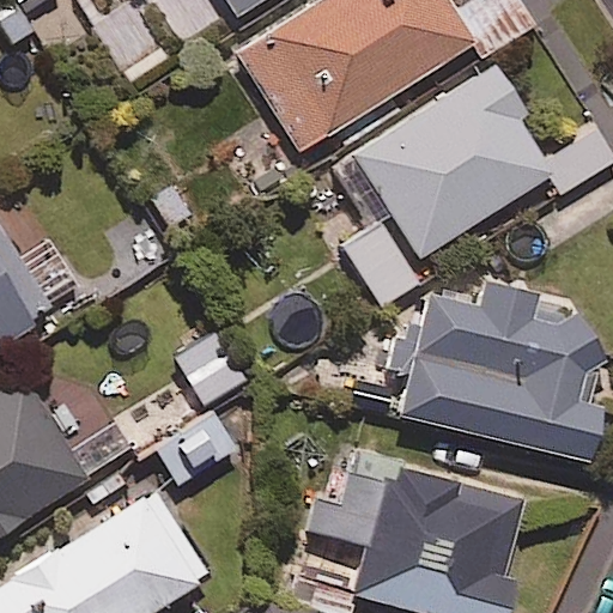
[(268,0),(224,0),(238,20),(268,0)]
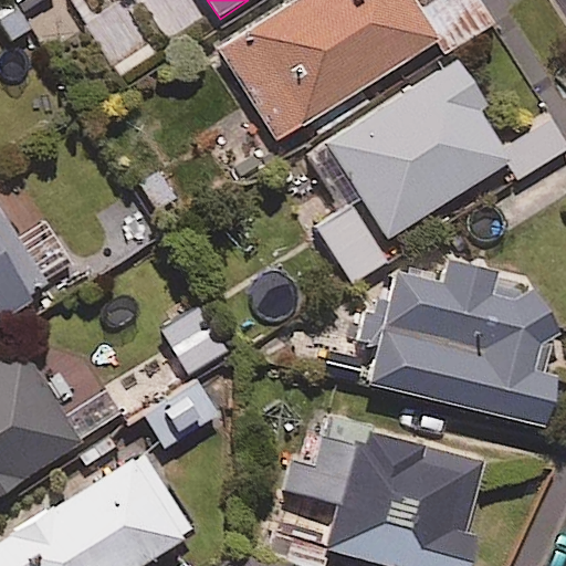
[(439,41),(413,0),(297,0),(220,49),(279,143),(439,41)]
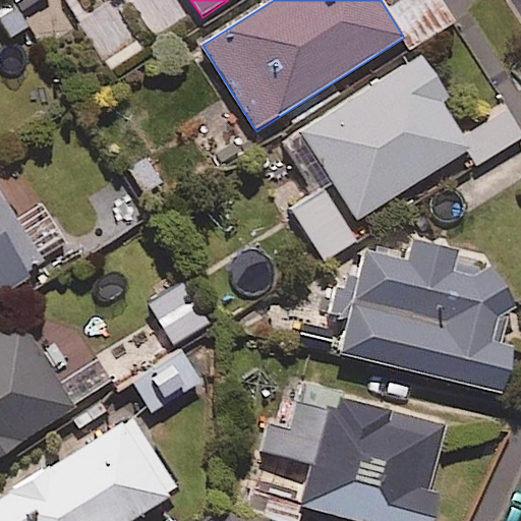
[(455,22),(441,0),(403,0),(394,6),(418,46),(455,22)]
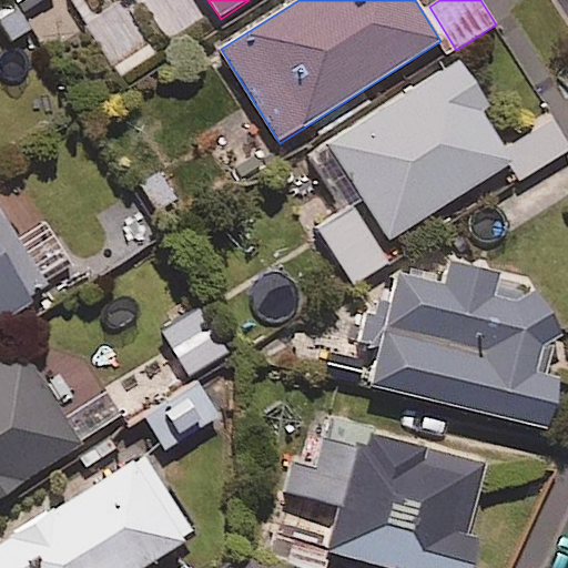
[(487,107),(459,62),(326,144),(387,242),(513,165),(479,112),(487,107)]
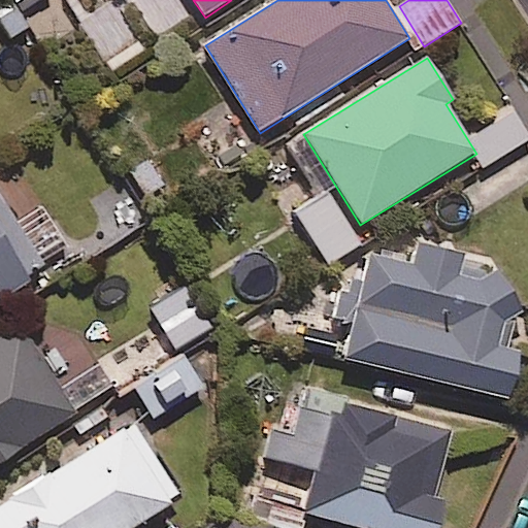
[(527,142),(510,114),(475,136),(491,163),(527,142)]
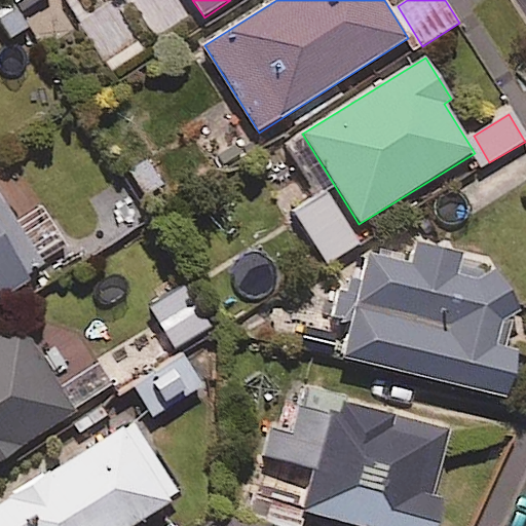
[(358,242),(330,193),(295,213),(323,262),(358,242)]
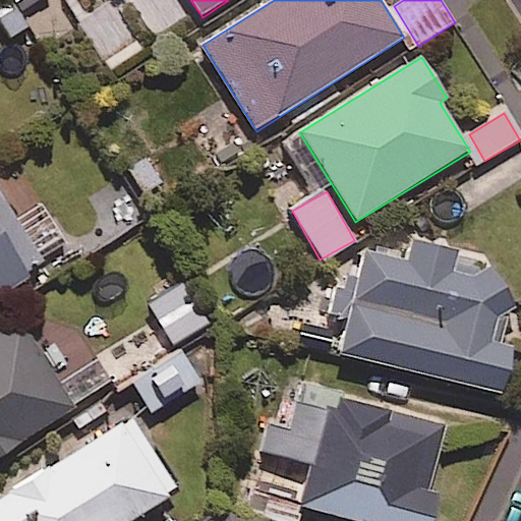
[(0,297),(47,269),(0,193),(0,297)]
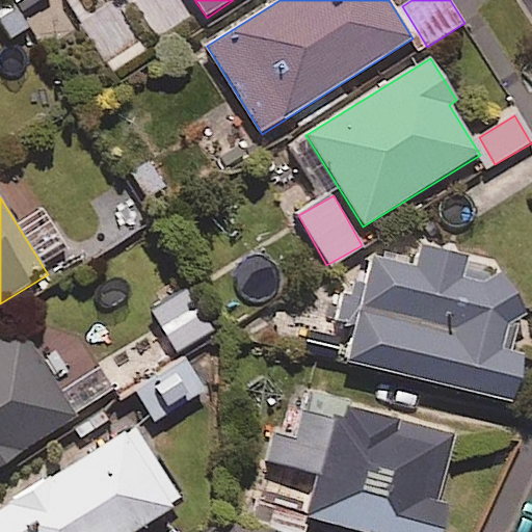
[(446,251),(421,245),(415,270),(356,257),(347,291),(364,295),(347,363),(513,404),(526,355),(508,351),(524,286),(443,265),(446,251)]
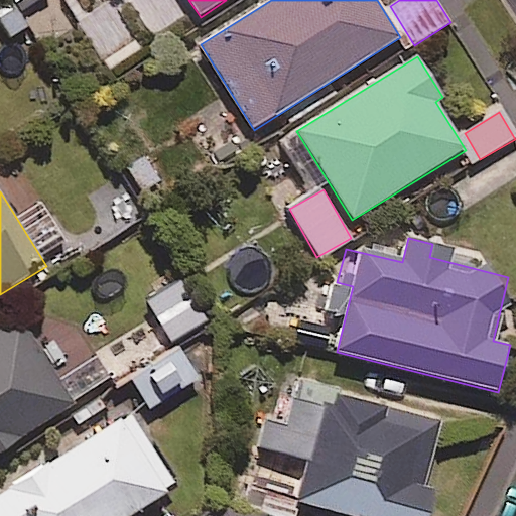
[(0,452),(75,403),(19,318),(0,331),(0,452)]
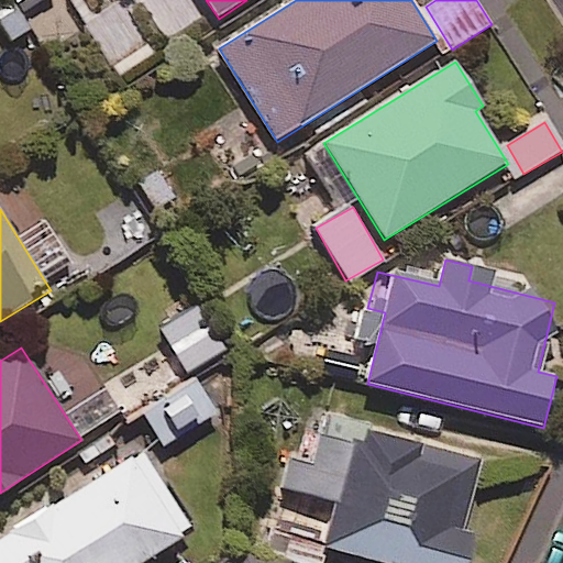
[(216,410),(194,379),(145,414),(168,443),(216,410)]
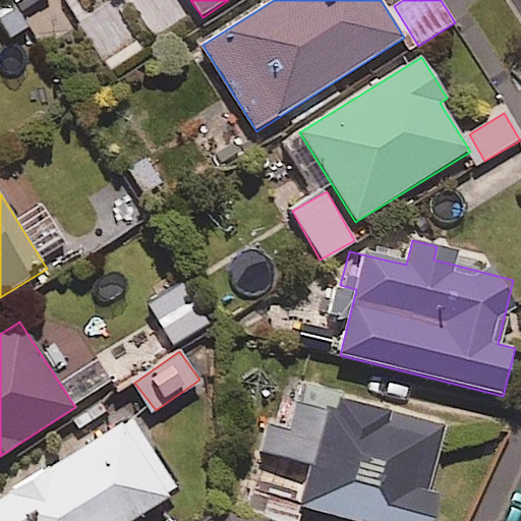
[(447,423),(302,384),(282,458),(311,466),(300,506),(355,520),(432,520),(440,496),(427,493),(447,423)]
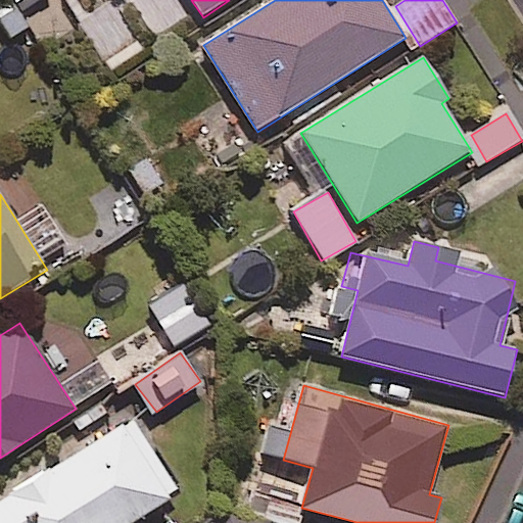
[(132,522),(177,496),(133,421),(0,497),(0,522),(132,522)]
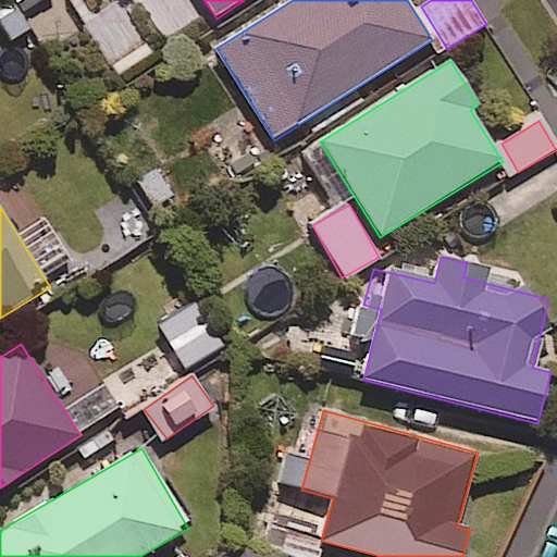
[(284,556),(232,545),(229,556),(284,556)]
